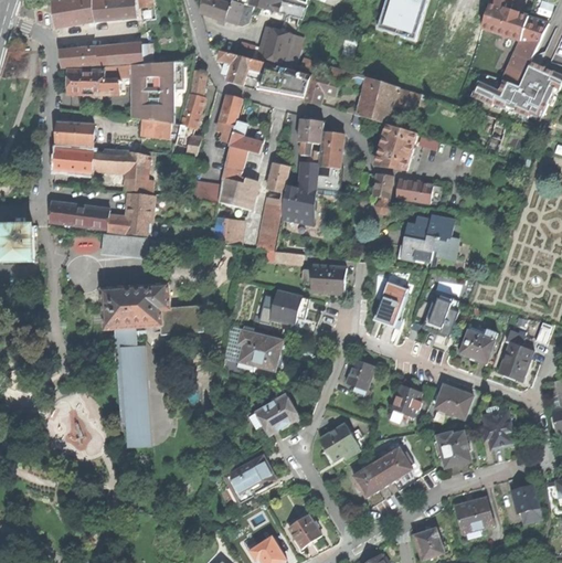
[(93,20),(91,0),(52,0),(53,13),(55,25),(56,25),(86,21),(93,20)]
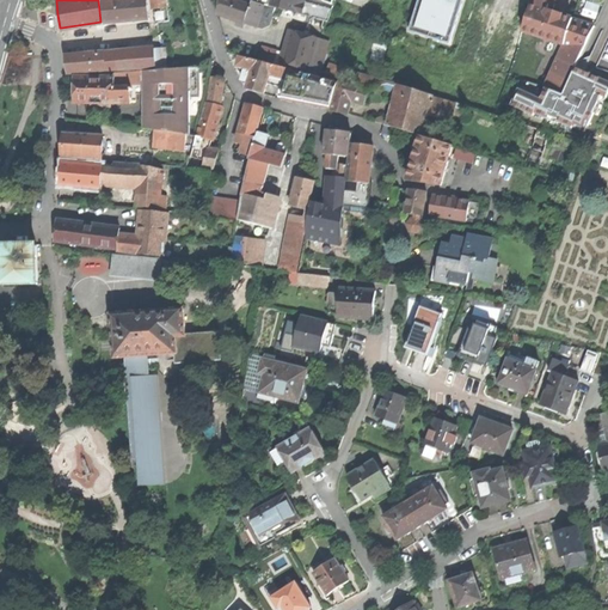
[(98,0),(100,22),(135,18),(147,17),(145,0),(98,0)]
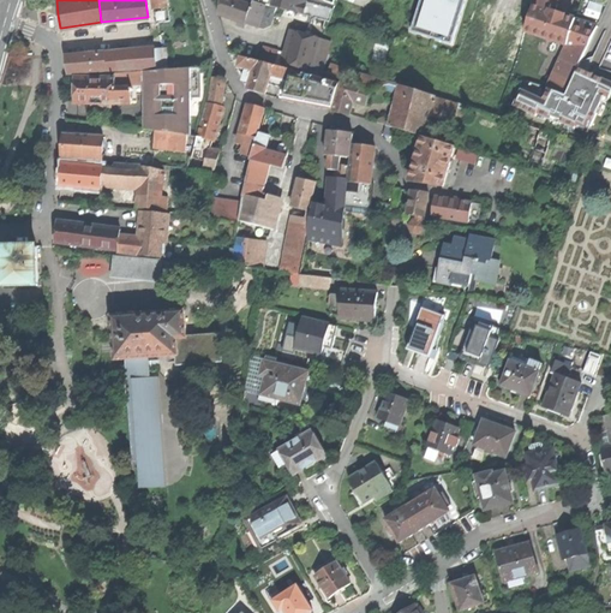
[(243,22),(250,4),(240,0),(219,0),(219,3),(216,13),(243,23),(243,22)]
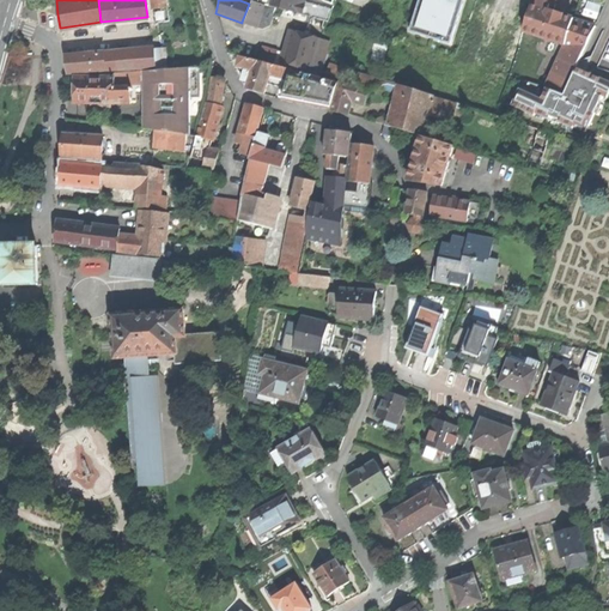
[(255,1),(250,0),(249,4),(242,22),(260,28),(267,24),(273,6),(255,1)]
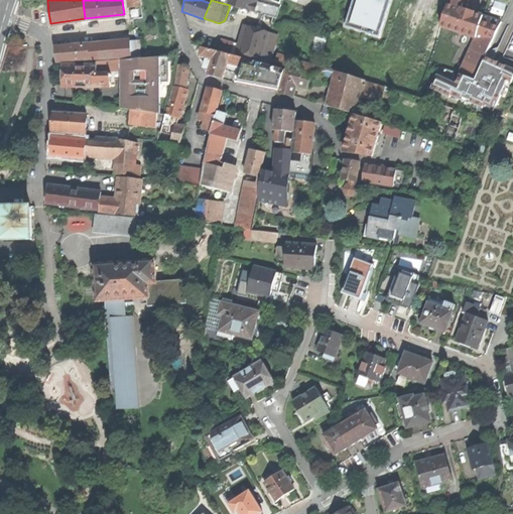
[(246,9),(250,10),(253,0),(215,0),(215,1),(230,5),(246,9)]
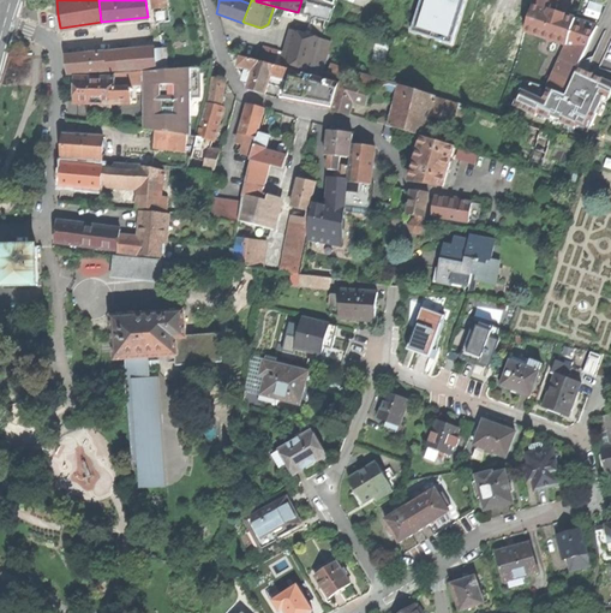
[(325,19),(327,19),(330,12),(335,0),(301,0),(298,12),(325,19)]
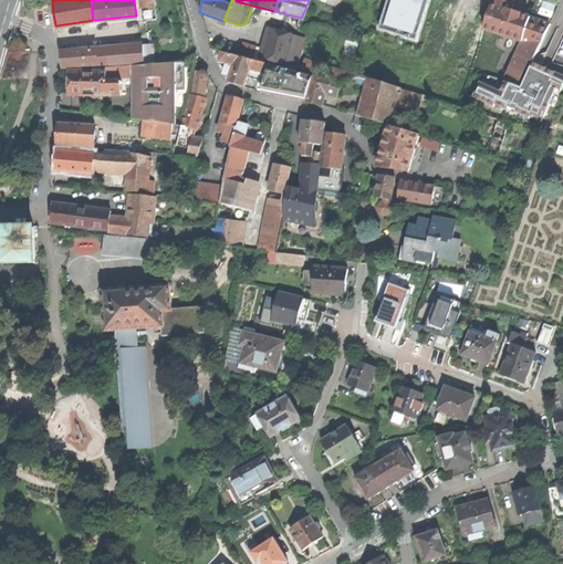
[(383,0),(375,27),(413,39),(425,0),(383,0)]
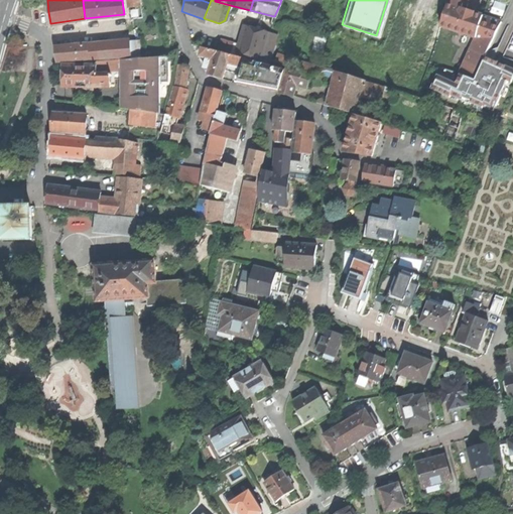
[(398,0),(396,8),(408,12),(412,0),(398,0)]
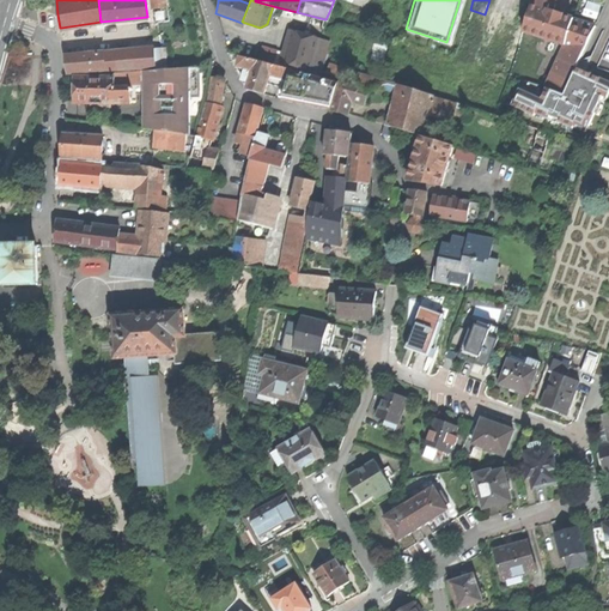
[(522,29),(562,42),(571,17),(559,13),(546,8),(547,4),(537,0),(530,0),(528,6),(522,26),(522,29)]
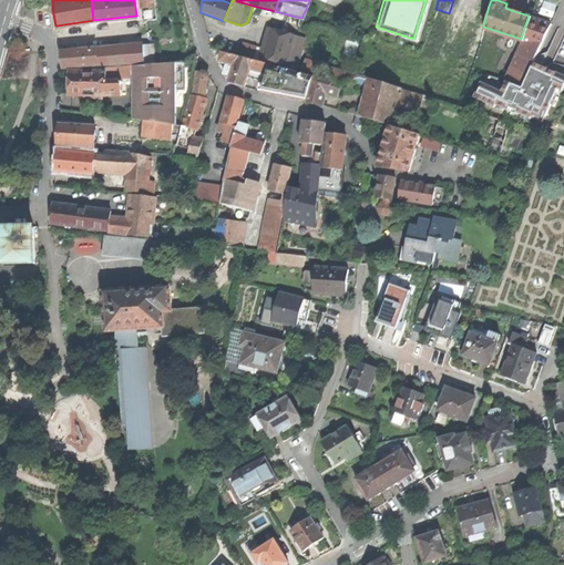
[(489,6),(488,4),(478,1),(472,21),(483,24),(489,6)]
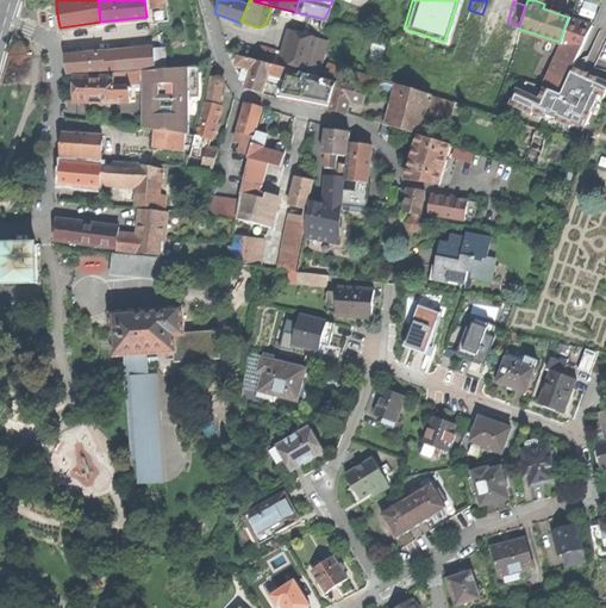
[(322,25),(323,19),(295,12),(291,11),(289,17),(322,25)]
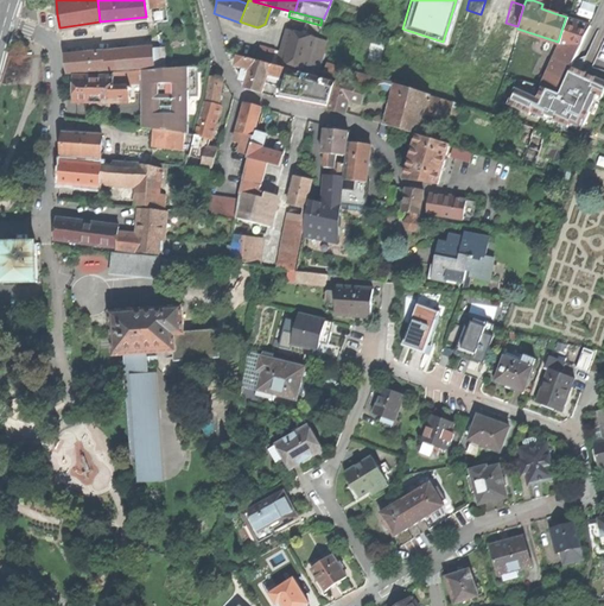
[(566,17),(558,42),(577,48),(587,25),(587,24),(578,20),(566,17)]
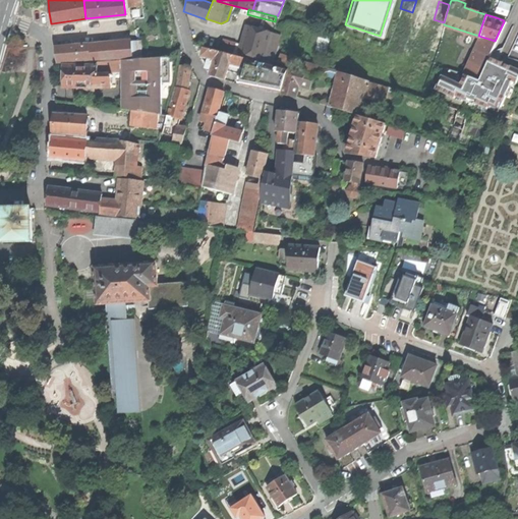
[(246,57),(263,61),(268,43),(271,32),(245,24),(239,44),(236,54),(239,55),(246,57)]
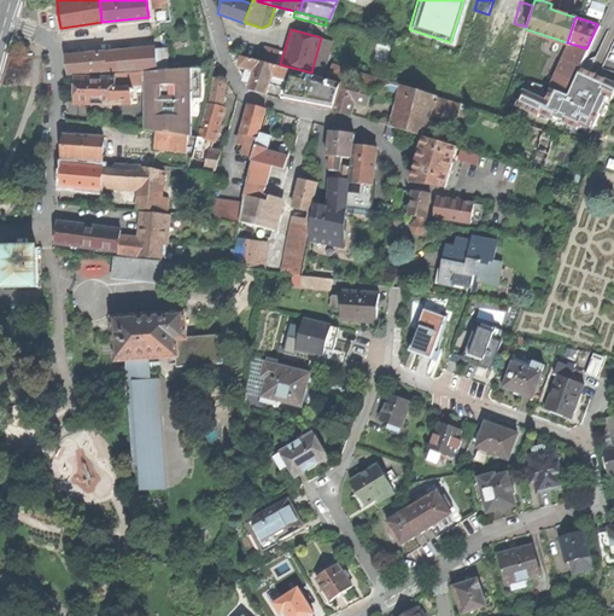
[(317,51),(326,53),(329,40),(321,38),(317,51)]
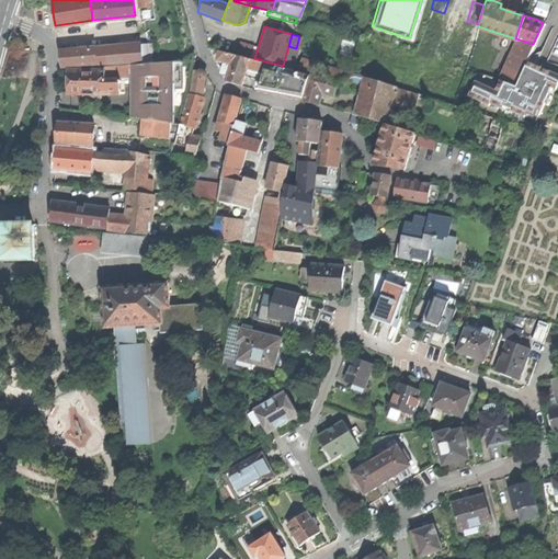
[(515,38),(508,55),(524,63),(526,59),(533,44),(515,38)]
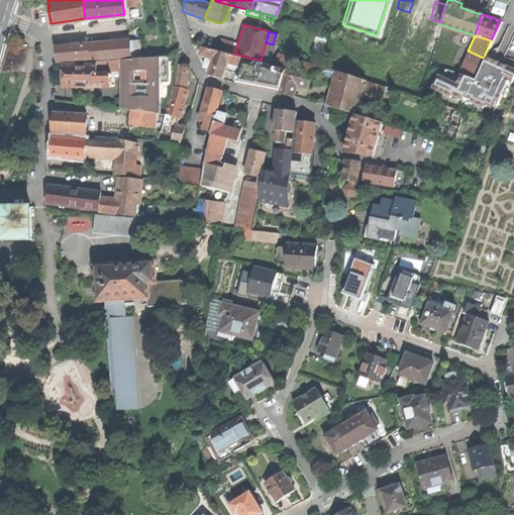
[(218,37),(215,48),(228,53),(234,54),(237,43),(218,37)]
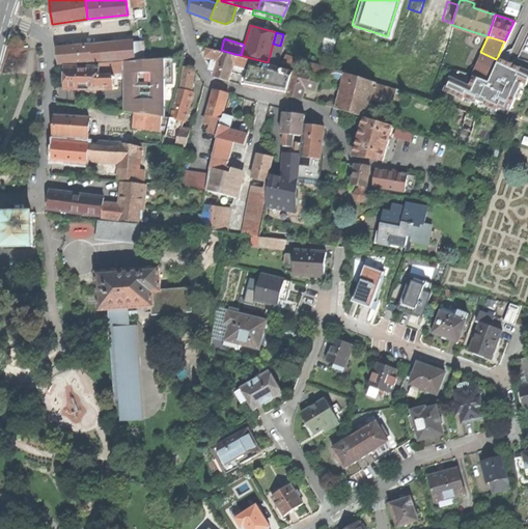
[(122,60),(133,59),(132,40),(89,44),(90,59),(90,62),(99,62),(122,60)]
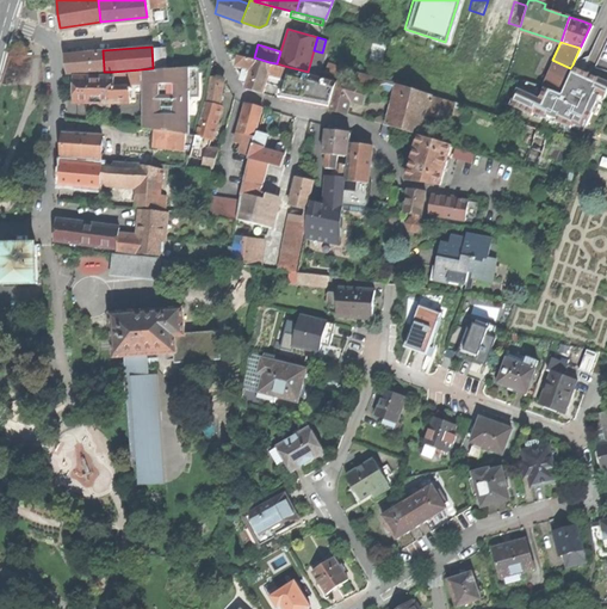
[(67,72),(104,68),(103,50),(87,51),(66,54),(64,54),(66,62),(67,72)]
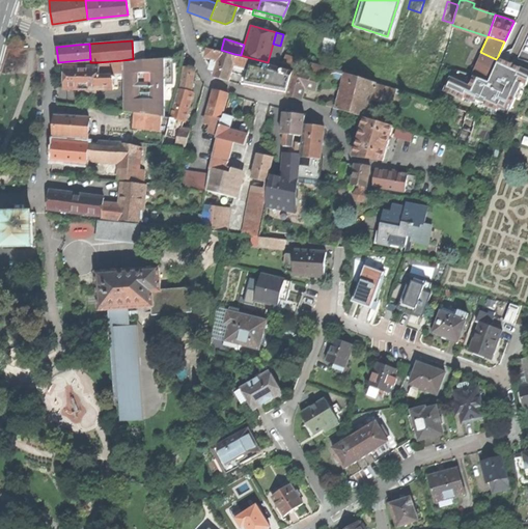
[(280,46),(273,44),(268,62),(271,63),(275,64),(280,46)]
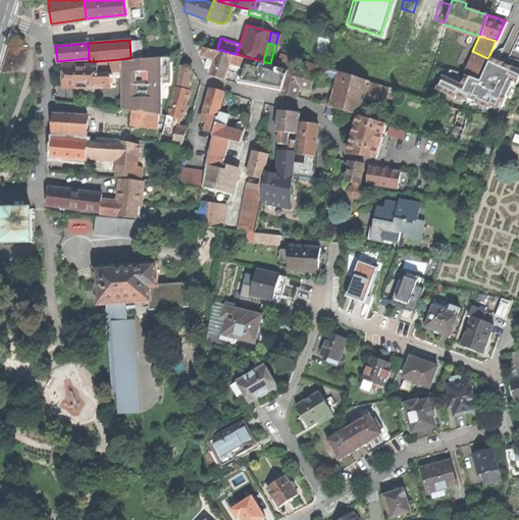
[(200,55),(207,57),(213,58),(216,49),(203,45),(200,55)]
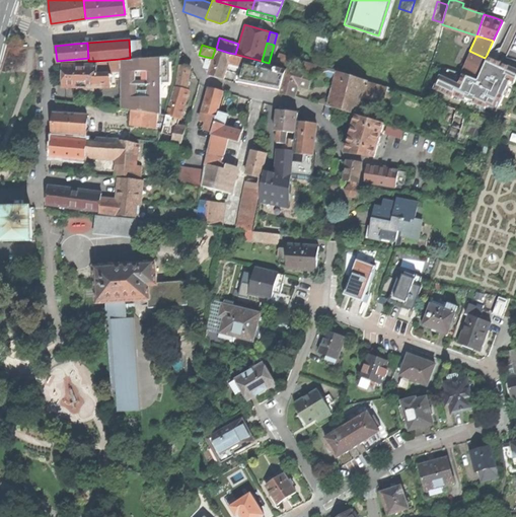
[(215,76),(222,78),(227,62),(229,53),(216,49),(215,49),(212,58),(209,68),(208,74),(215,76)]
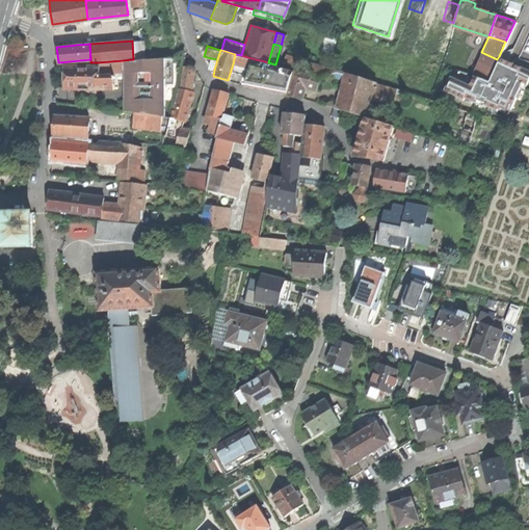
[(481,52),(472,74),(487,80),(497,59),(481,52)]
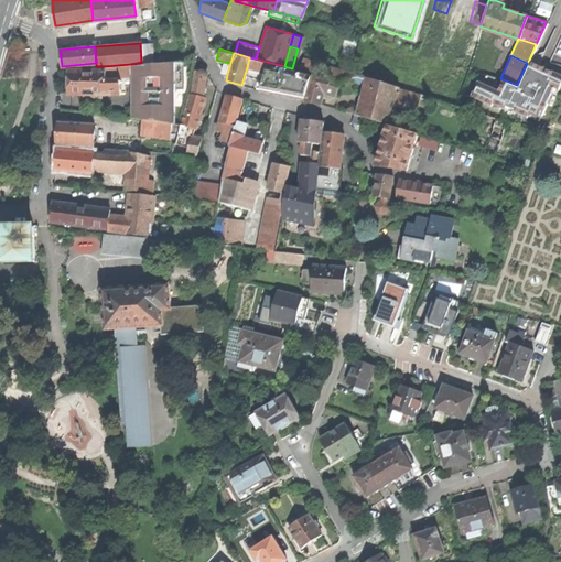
[(247,67),(256,69),(259,60),(256,58),(249,57),(247,67)]
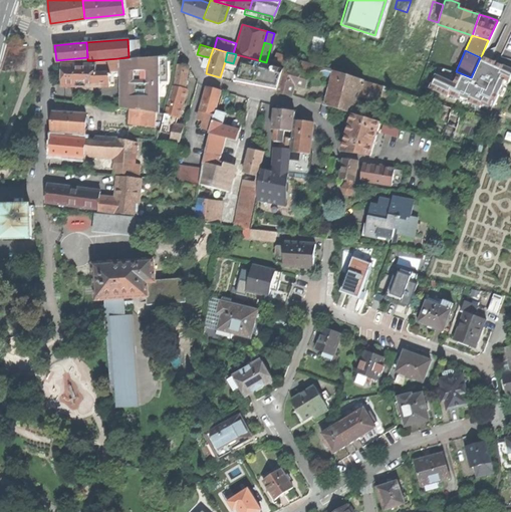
[(272,60),(283,63),(286,55),(274,52),(272,60)]
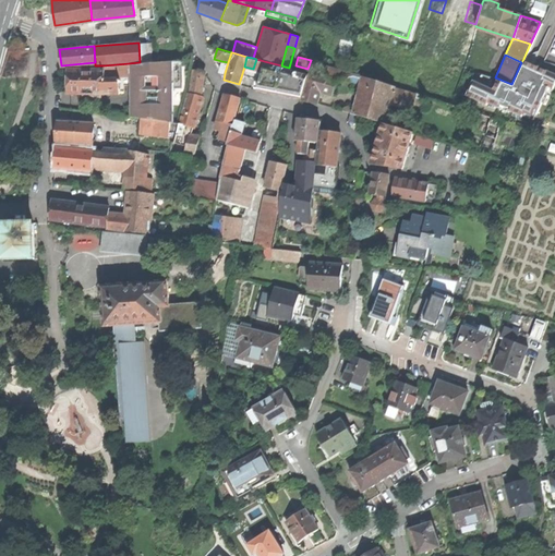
[(251,74),(260,76),(264,61),(256,59),(253,69),(251,74)]
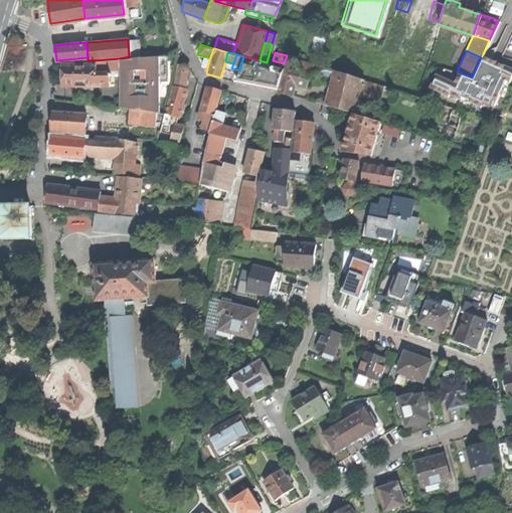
[(481,57),(472,77),(485,83),(495,59),(489,57),(483,54),(481,57)]
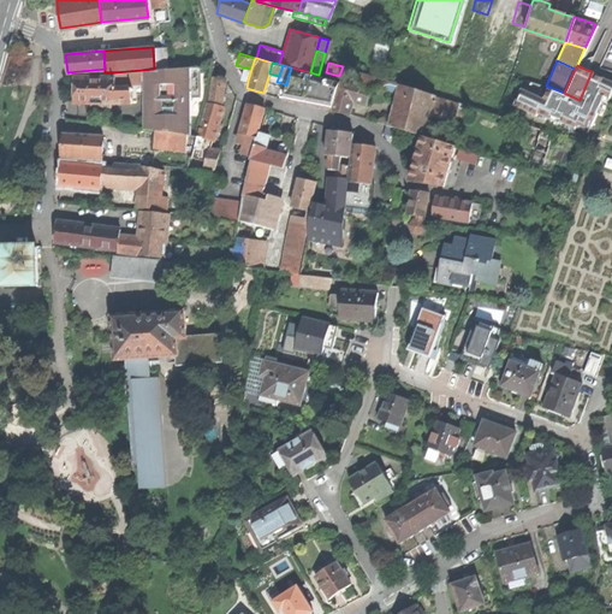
[(142,128),(154,129),(185,134),(189,134),(189,95),(189,66),(154,69),(142,70),(142,83),(142,128)]
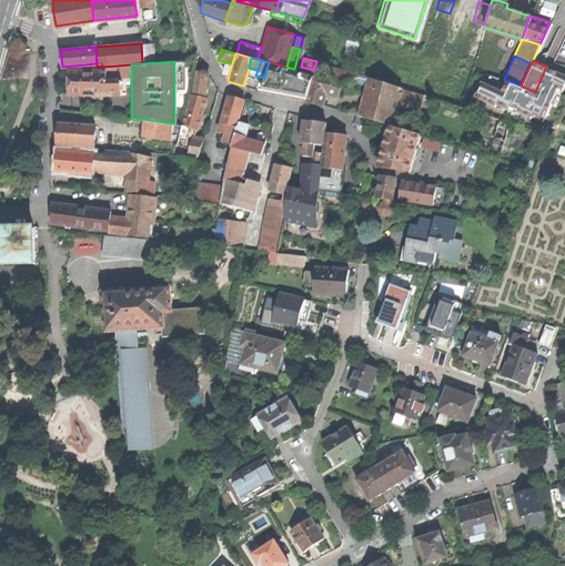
[(222,72),(229,74),(232,63),(225,62),(222,72)]
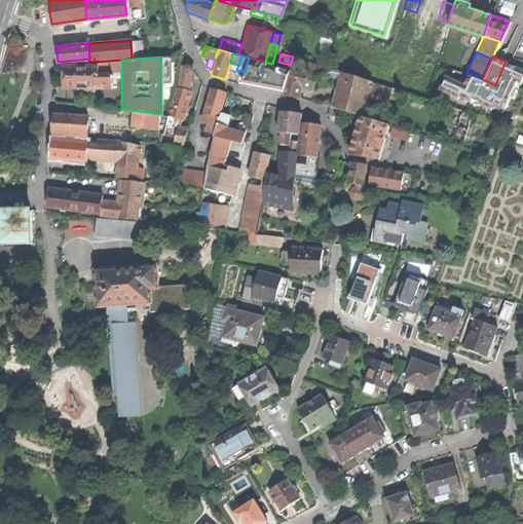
[(251,86),(261,87),(268,63),(265,62),(249,58),(245,72),(240,84),(251,86)]
